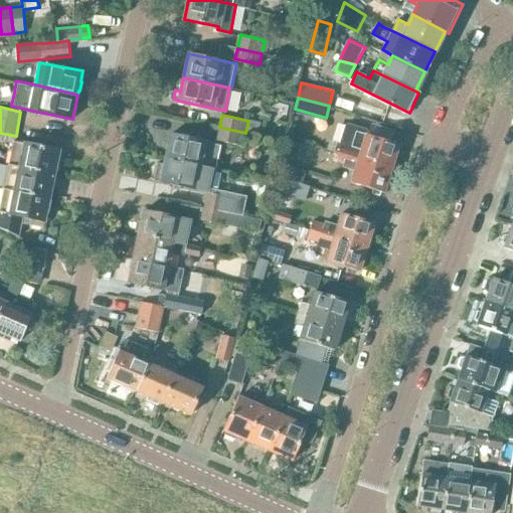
[(339,140),(336,149),(359,157),(392,167),(399,143),(367,133),(368,131),(367,128),(364,128),(364,127),(351,123),(351,124),(349,123),(346,124),(341,141),(339,140)]
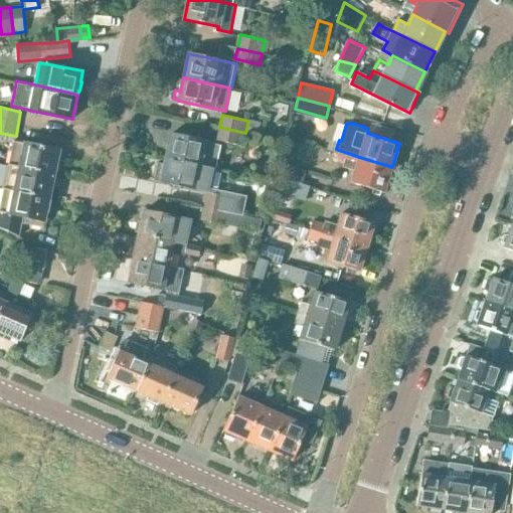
[(242,144),(245,133),(219,127),(216,138),(242,144)]
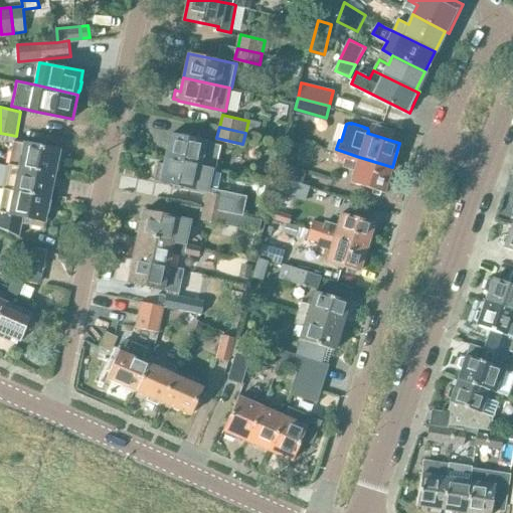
[(215,168),(220,144),(201,139),(203,135),(185,131),(184,136),(171,133),(166,157),(215,168)]
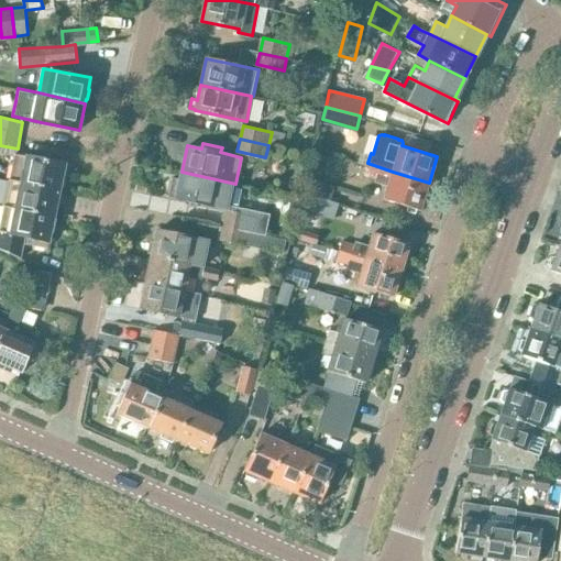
[(23,182),(62,189),(65,174),(70,175),(73,165),(67,164),(67,163),(29,156),(29,157),(22,155),(15,154),(11,178),(23,180),(23,182)]
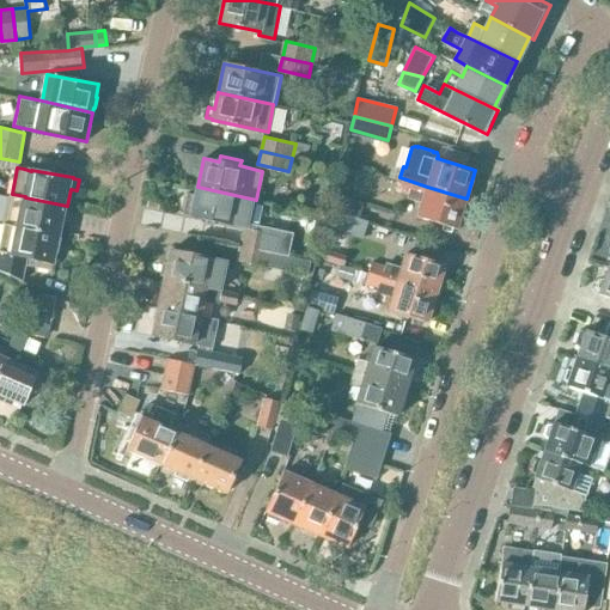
[(427,187),(400,177),(395,189),(410,194),(409,196),(422,201),(418,215),(457,227),(467,199),(427,187)]
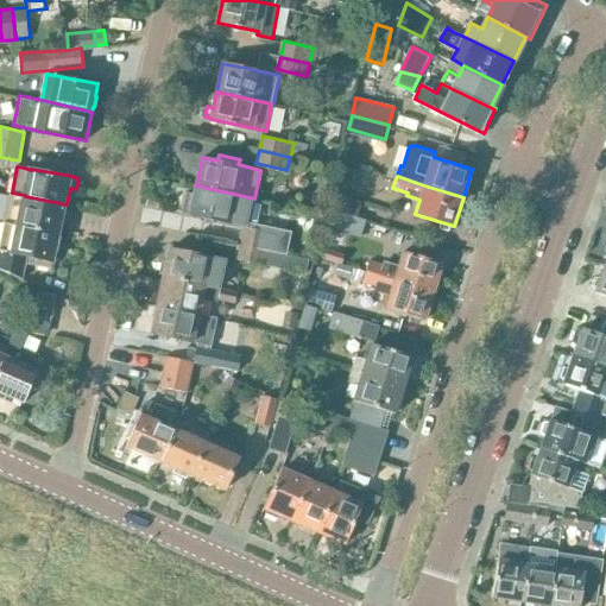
[(257,199),(254,199),(196,185),(195,194),(188,191),(184,210),(190,213),(244,225),(240,244),(269,251),(288,254),(292,231),(252,221),(257,199)]
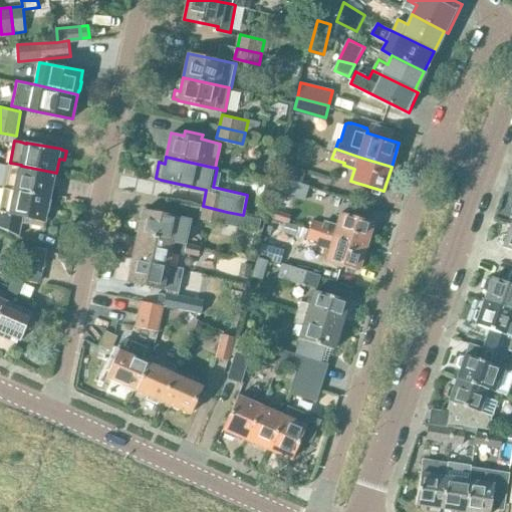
[(302,184),(307,169),(283,162),(277,176),(302,184)]
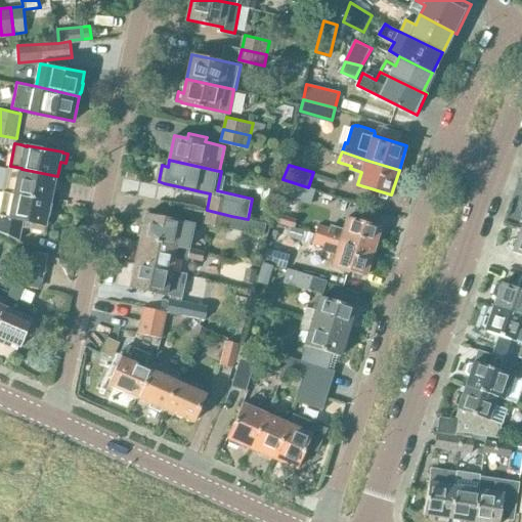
[(52,200),(57,176),(22,169),(16,192),(52,200)]
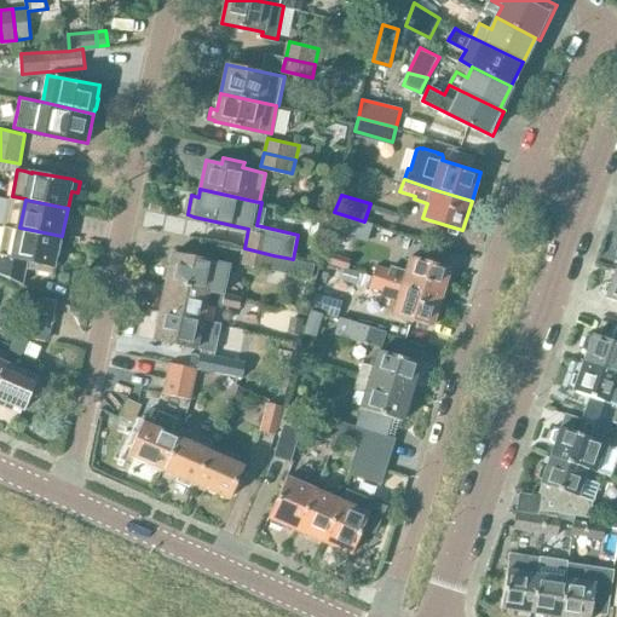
[(364,221),(334,212),(329,228),(368,240),(374,224),(364,221)]
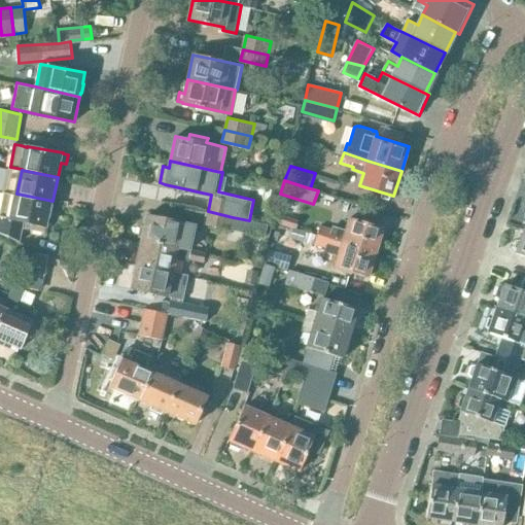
[(0,233),(21,242),(24,228),(34,229),(45,231),(47,225),(48,225),(53,201),(16,194),(5,191),(0,214),(0,215),(1,216),(0,217),(0,233)]
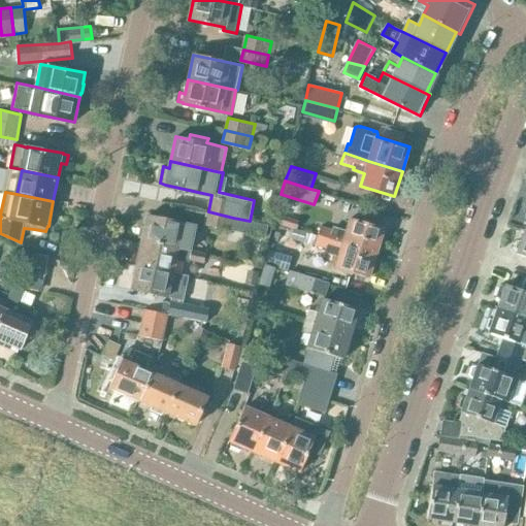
[(231,230),(233,218),(208,211),(205,224),(231,230)]
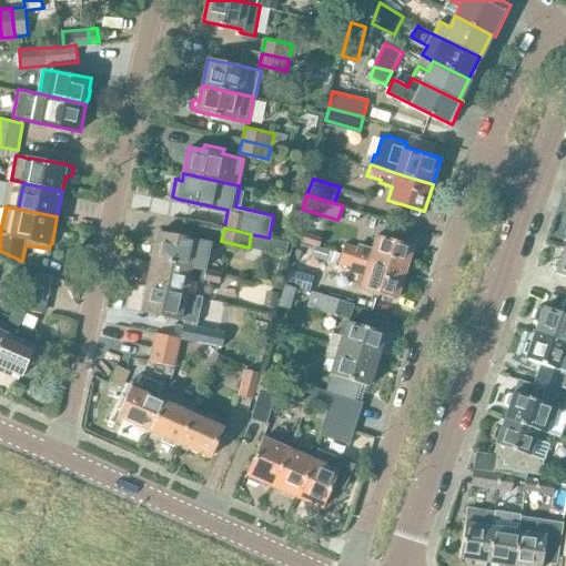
[(205,270),(211,242),(159,231),(157,243),(153,242),(150,254),(153,255),(153,258),(192,266),(205,270)]
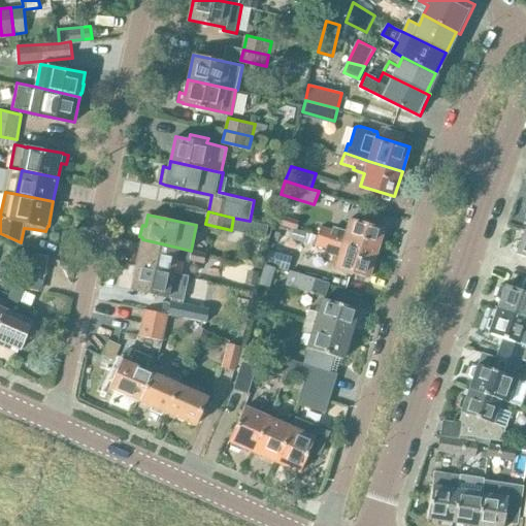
[(322,225),(319,234),(343,241),(376,252),(385,228),(351,218),(347,229),(334,225),(333,228),(322,225)]
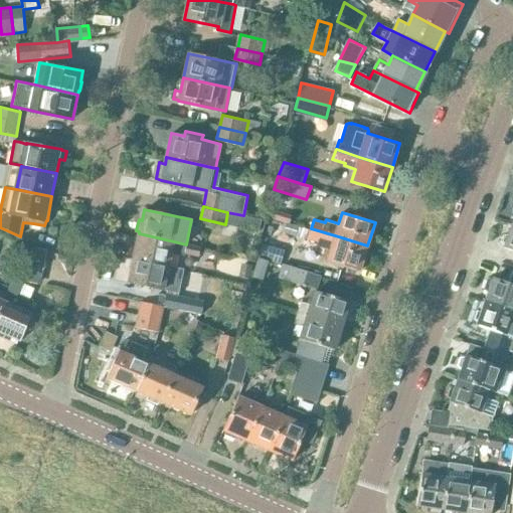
[(512,223),(509,233),(506,233),(503,240),(506,242),(504,246),(512,249),(512,223)]
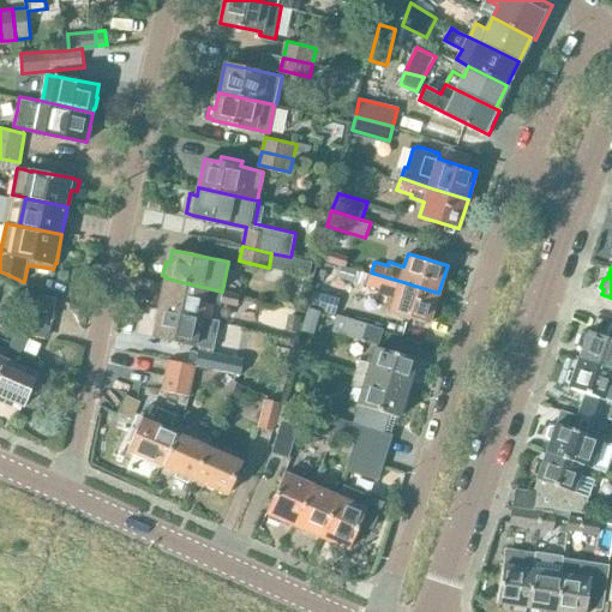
[(400,281),(371,273),(367,283),(381,287),(379,292),(395,297),(390,310),(430,322),(438,293),(400,281)]
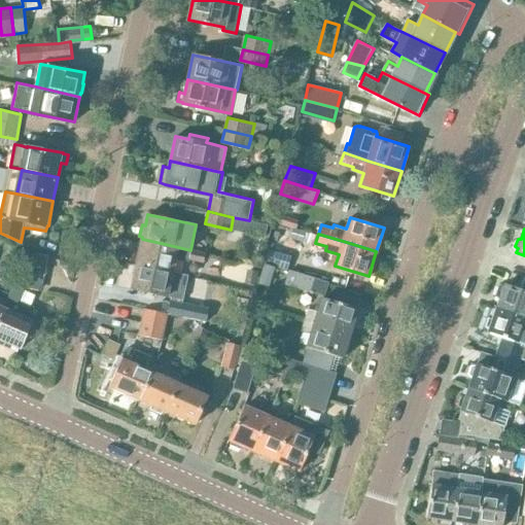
[(136,264),(182,274),(182,272),(173,270),(175,257),(190,260),(190,258),(204,263),(206,253),(141,239),(136,264)]
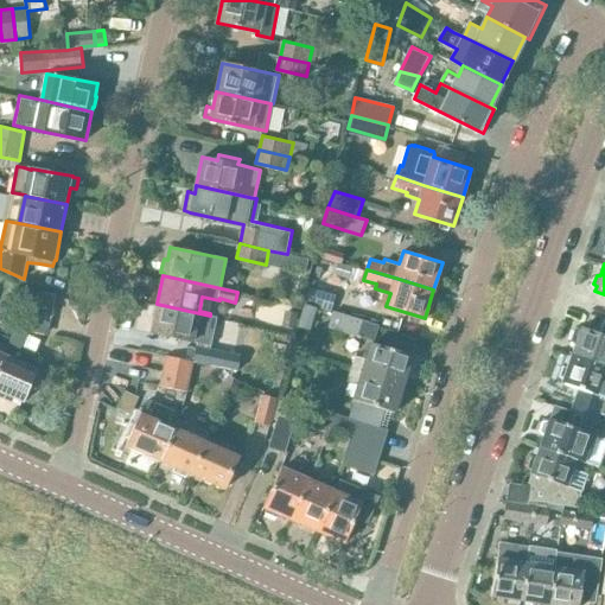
[(307,303),(332,310),(338,294),(313,286),(307,303)]
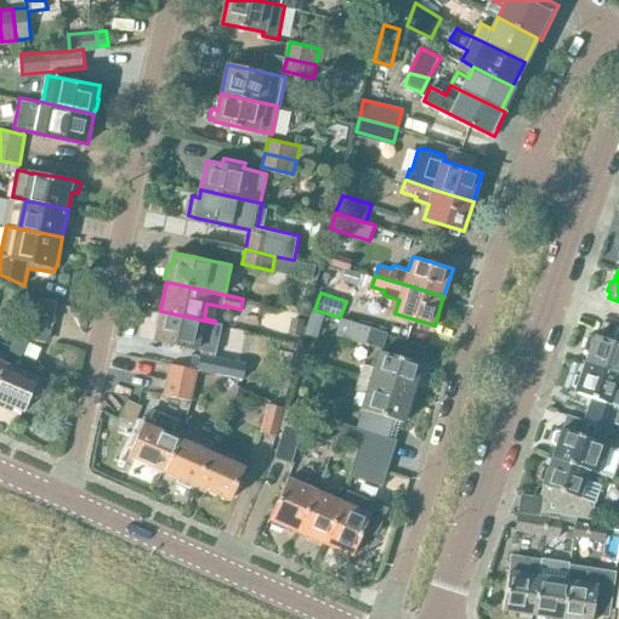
[(215,323),(160,311),(154,339),(198,348),(198,347),(203,348),(205,338),(211,339),(215,323)]
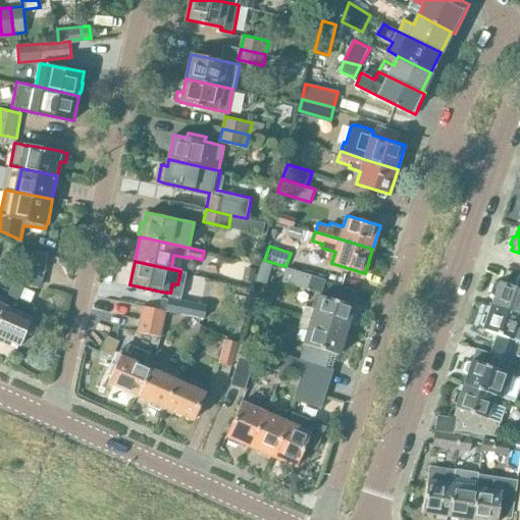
[(262,262),(258,277),(268,280),(273,265),(262,262)]
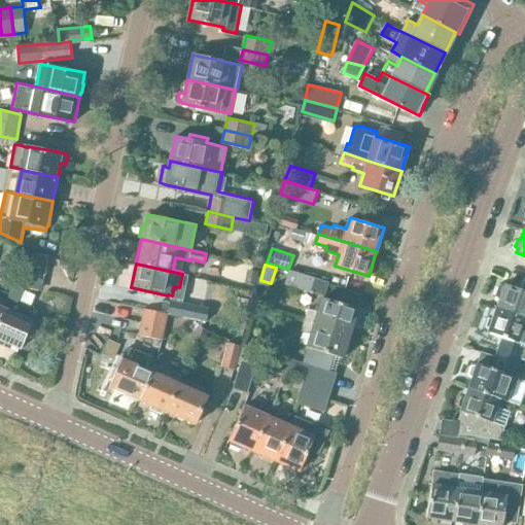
[(248,268),(246,281),(257,283),(259,271),(248,268)]
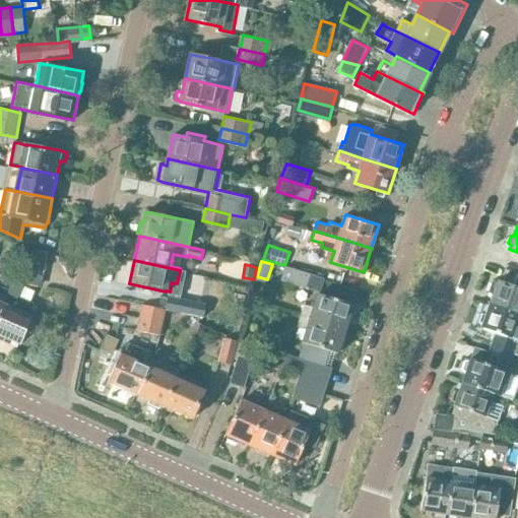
[(321,289),(324,277),(286,266),(282,278),(321,289)]
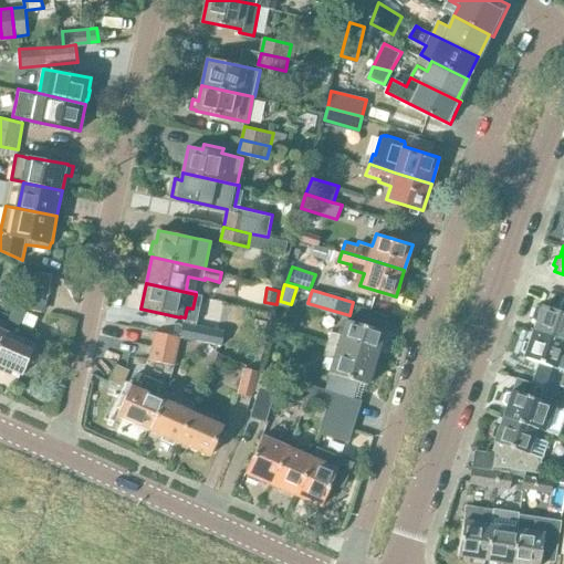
[(11,319),(7,331),(0,345),(0,363),(23,374),(30,359),(32,361),(39,347),(35,346),(37,344),(33,343),(38,330),(20,322),(27,307),(43,311),(47,296),(23,292),(11,319)]
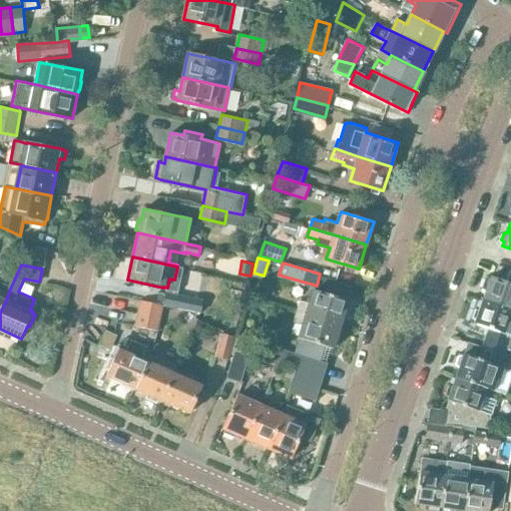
[(507,282),(492,276),(490,280),(485,281),(483,287),(487,290),(483,300),(510,309),(510,273),(507,282)]
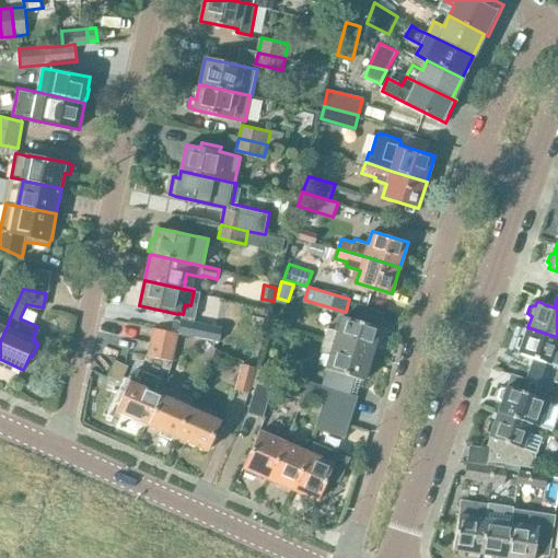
[(328,326),(325,338),(335,341),(373,352),(381,327),(344,315),(343,317),(339,316),(335,328),(328,326)]
